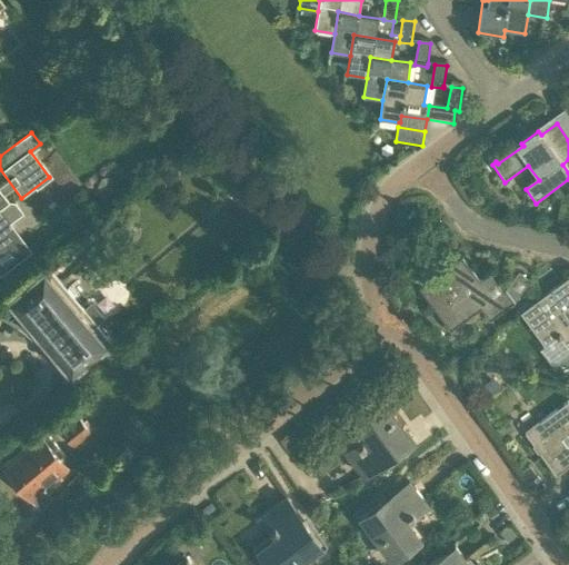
[(97,194),(108,208),(123,196),(112,181),(97,194)]
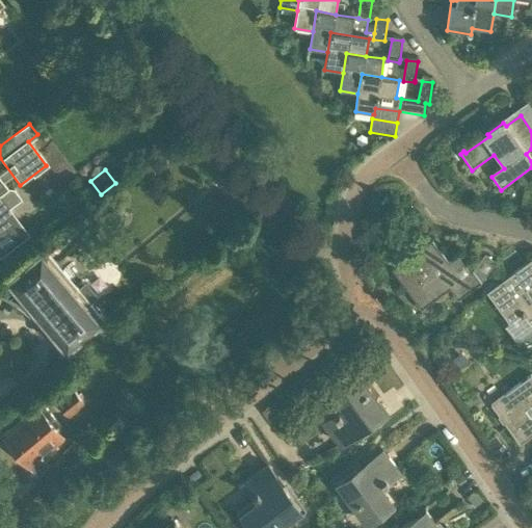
[(0,177),(0,249),(4,255),(26,237),(6,210),(18,201),(0,177)]
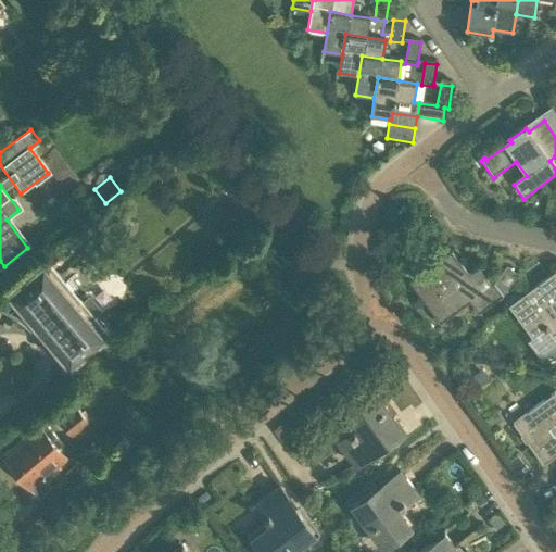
[(110,212),(93,225),(102,235),(117,222),(110,212)]
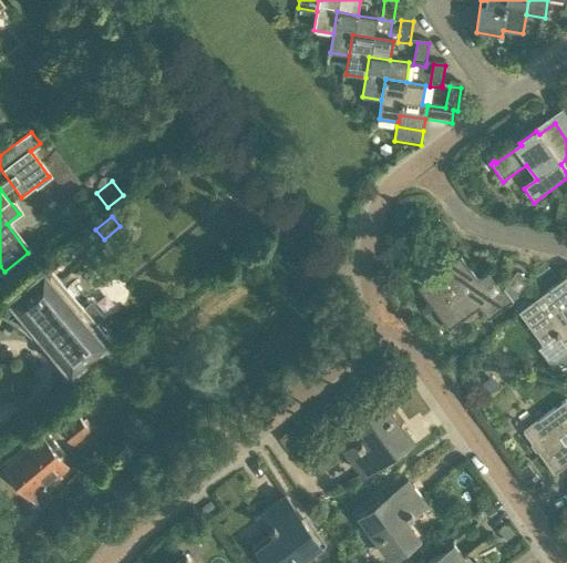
[(504,292),(501,294),(487,275),(477,283),(461,258),(418,290),(450,335),(464,325),(463,323),(477,313),(481,316),(482,315),(487,323),(513,305),(504,292)]
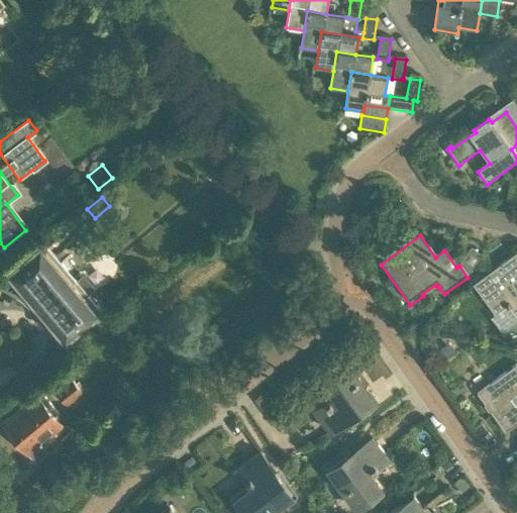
[(25,296),(18,301),(23,305),(29,310),(35,315),(38,319),(41,322),(46,328),(52,335),(55,339),(59,347),(65,341),(65,342),(94,317),(99,313),(100,315),(102,314),(87,297),(94,292),(83,279),(77,284),(44,245),(43,246),(44,248),(40,252),(39,252),(10,278),(25,296)]
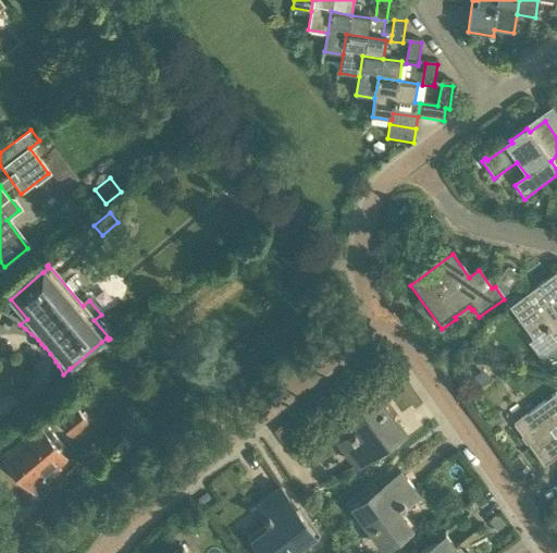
[(556,277),(556,275),(509,309),(533,342),(545,333),(546,335),(548,334),(556,345),(556,277)]
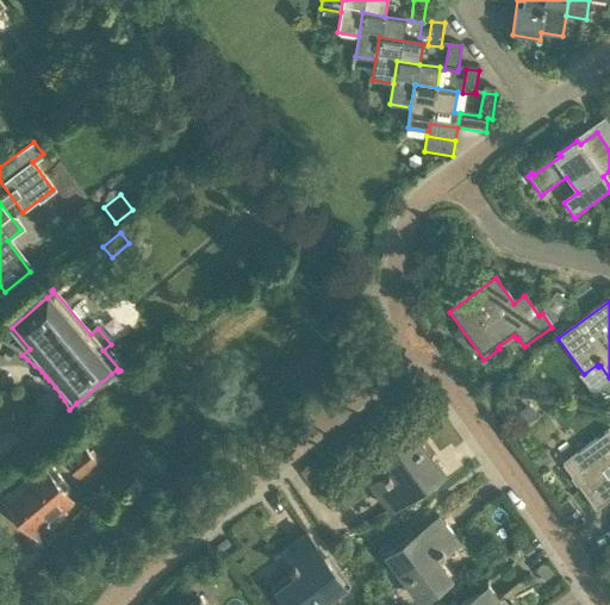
[(508,404),(496,412),(503,422),(515,412),(508,404)]
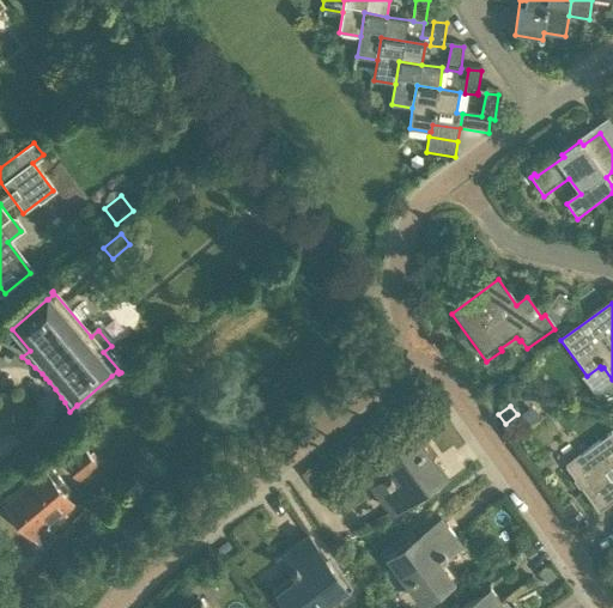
[(396,475),(375,491),(393,516),(444,479),(412,432),(381,455),(396,475)]
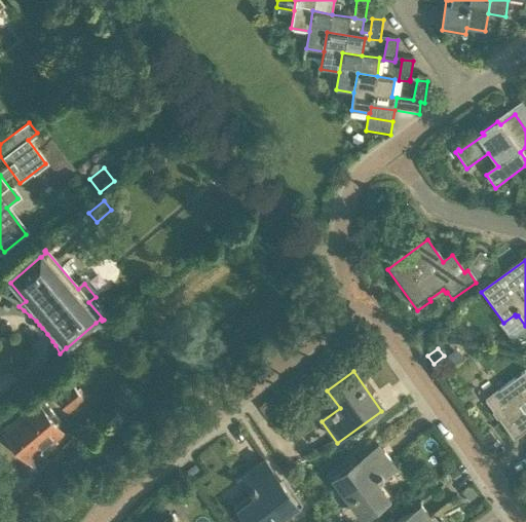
[(485,402),(514,443),(525,434),(525,373),(499,393),(498,390),(485,400),(486,402),(485,402)]
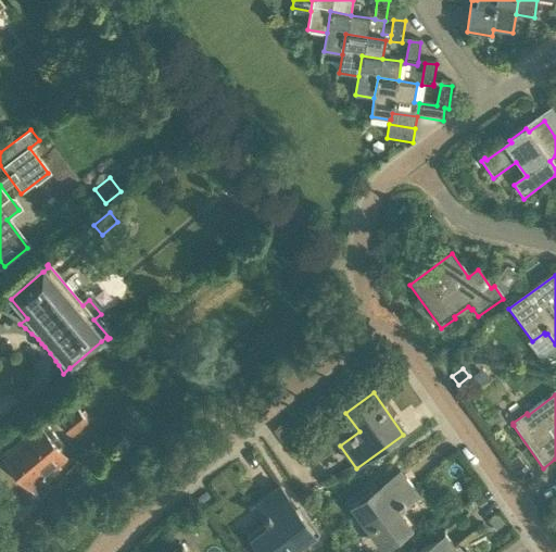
[(68,416),(59,424),(72,438),(88,424),(72,403),(62,410),(68,416)]
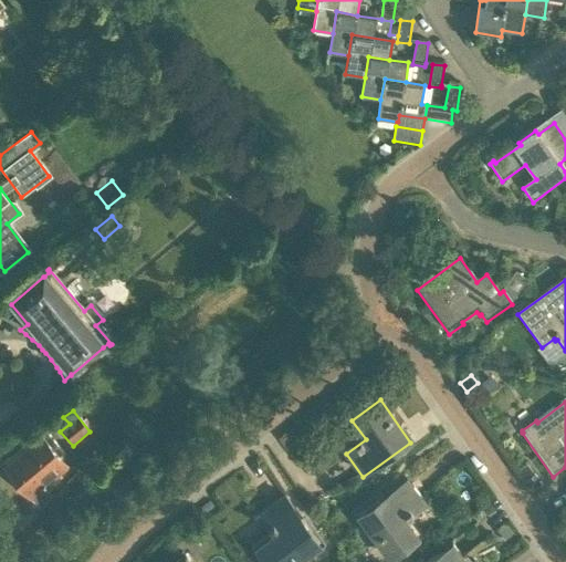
[(3,466),(31,499),(40,510),(52,500),(43,489),(67,469),(40,436),(27,447),(23,444),(3,459),(7,464),(3,466)]
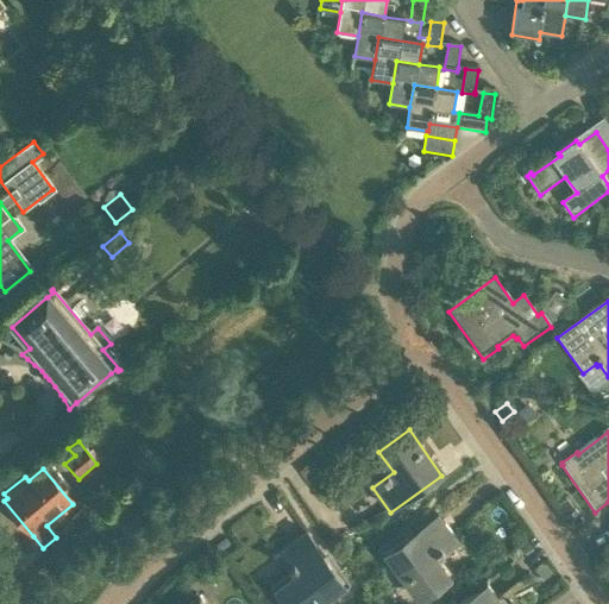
[(95,518),(95,517),(88,509),(70,523),(77,533),(95,518)]
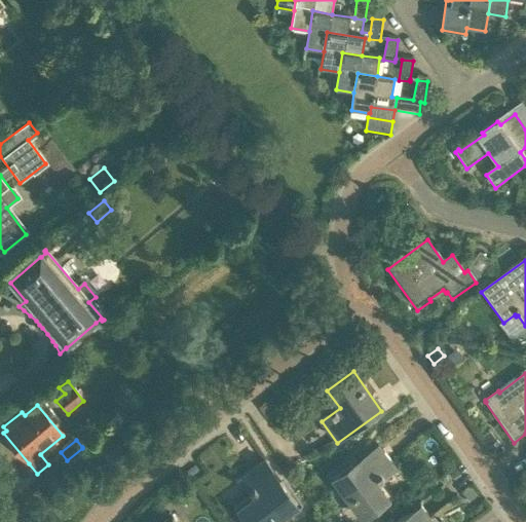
[(378,448),(333,481),(363,521),(388,502),(376,484),(395,471),(378,448)]
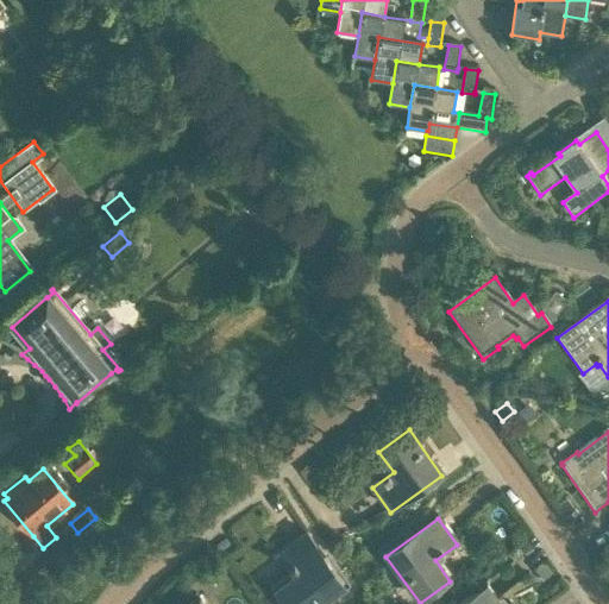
[(297,577),(276,592),(284,603),(324,603),(344,589),(306,536),(281,555),(297,577)]
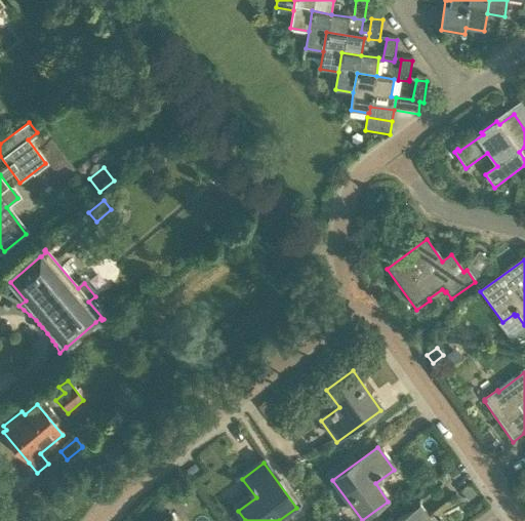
[(471,490),(462,496),(468,504),(476,497),(471,490)]
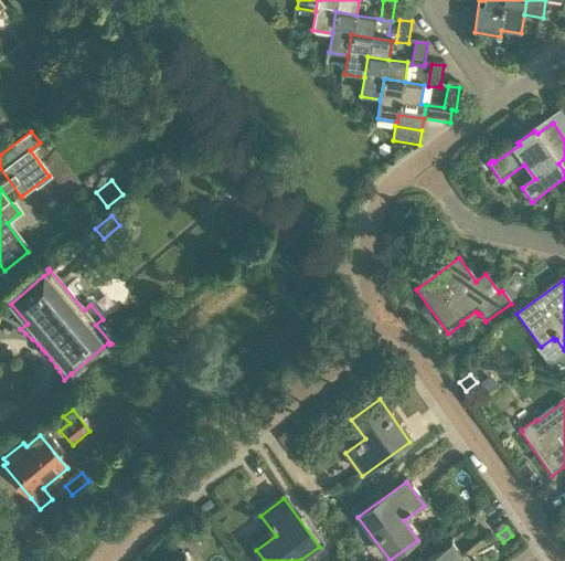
[(464,560),(451,543),(428,560),(464,560)]
